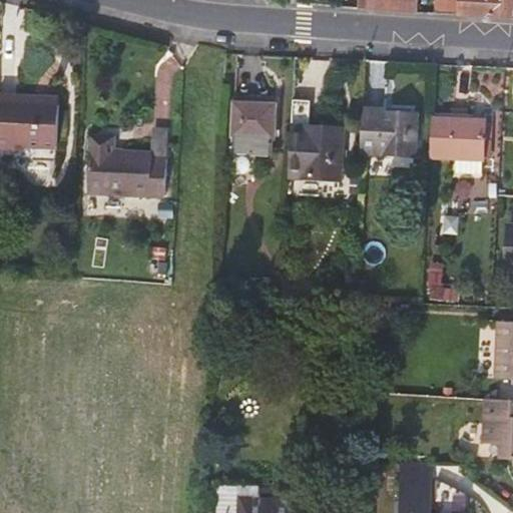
[(421,0),(367,0),(367,9),(418,13),(421,12),(421,0)]
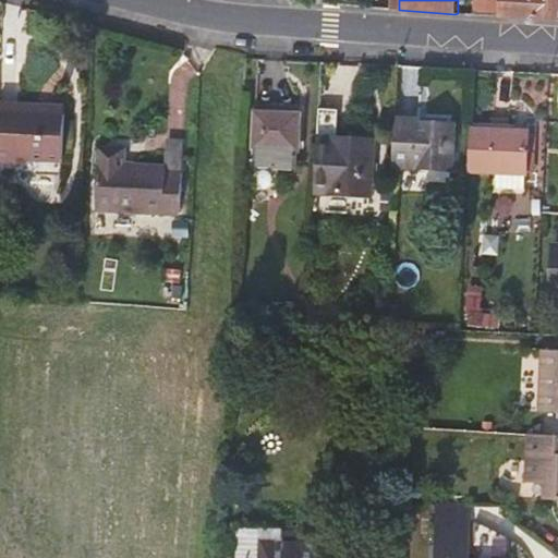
[(557,16),(557,0),(501,0),(500,14),(557,16)]
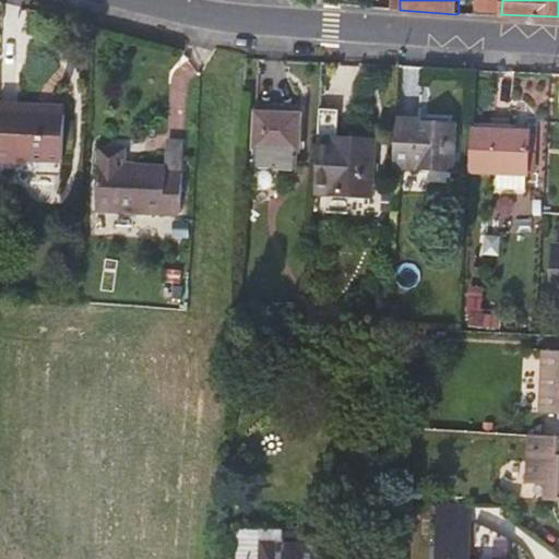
[(266,104),(265,114),(298,116),(297,141),(304,141),(306,106),(266,104)]
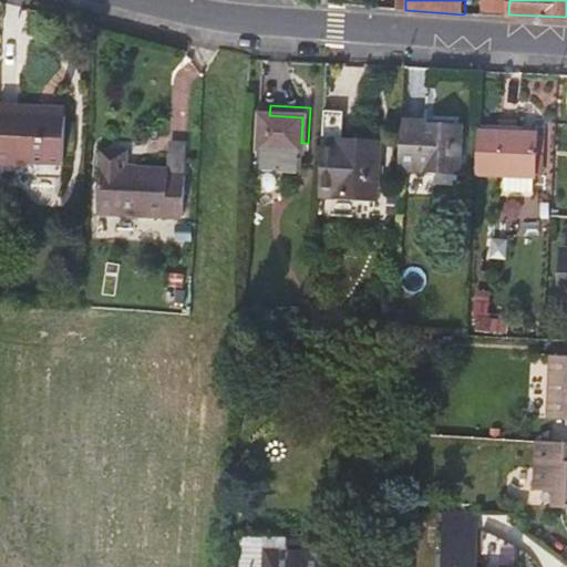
[(17,109),(0,107),(0,167),(27,169),(28,162),(62,164),(64,117),(18,114),(17,109)]
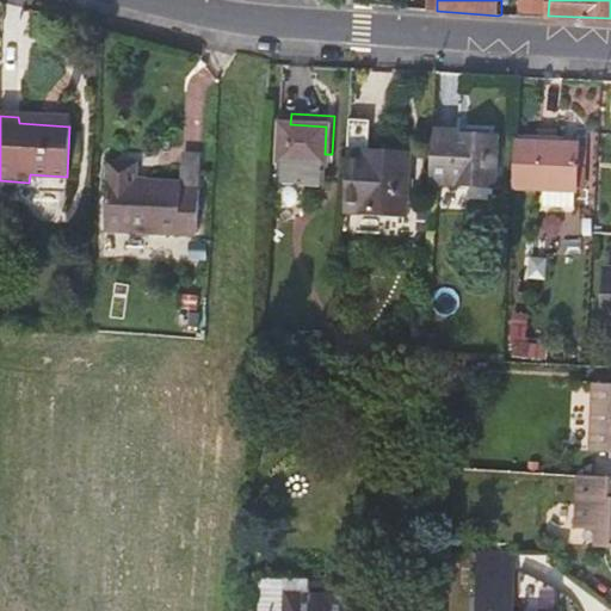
[(371,119),(350,118),(346,171),(344,211),(359,213),(403,215),(406,155),(370,153),(371,119)]
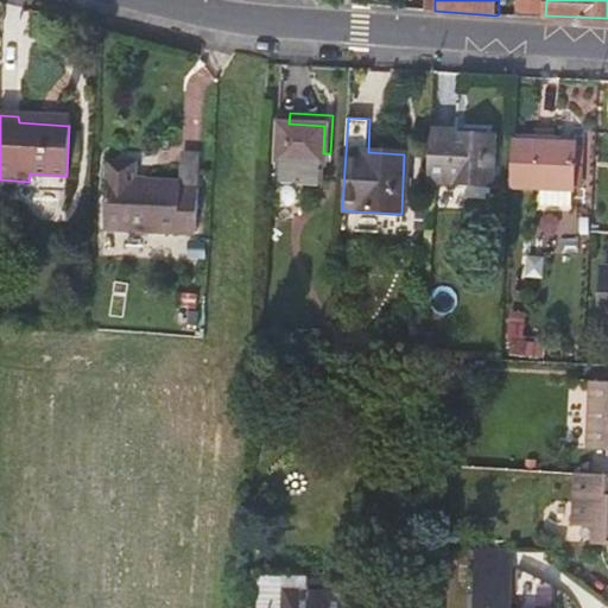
[(289,124),(278,124),(274,182),(322,184),(323,153),(324,126),(289,124)]
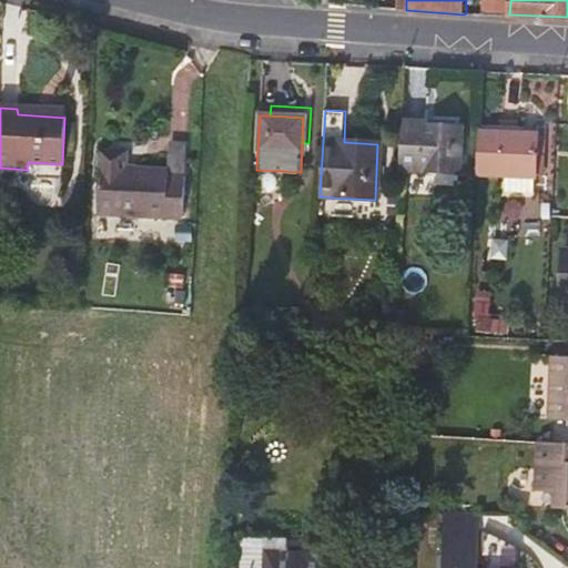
[(402,120),(399,170),(457,173),(460,128),(423,125),(424,122),(402,120)]
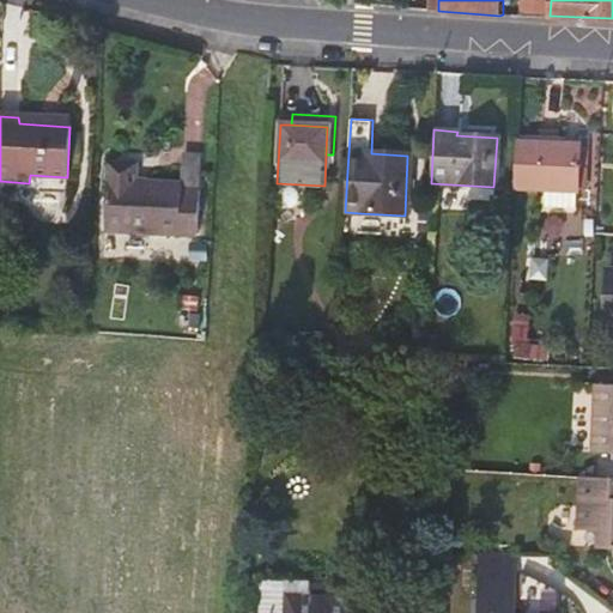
[(516,135),(514,187),(548,188),(547,207),(578,210),(581,146),(560,145),(560,138),(516,135)]
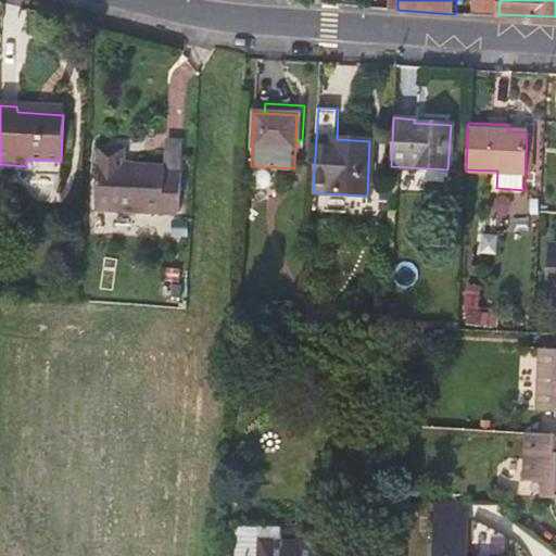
[(165,140),(163,168),(165,168),(164,173),(180,175),(182,141),(165,140)]
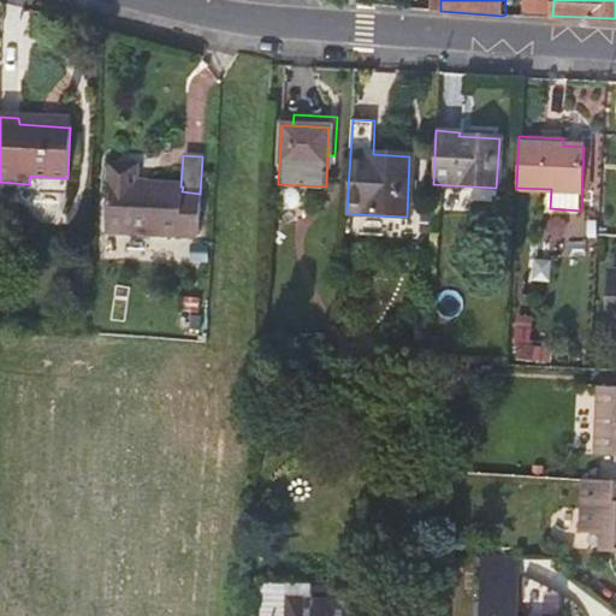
[(123,221),(123,235),(197,237),(200,194),(182,191),(183,187),(181,187),(143,183),(143,187),(135,187),(136,167),(107,165),(105,221),(123,221)]
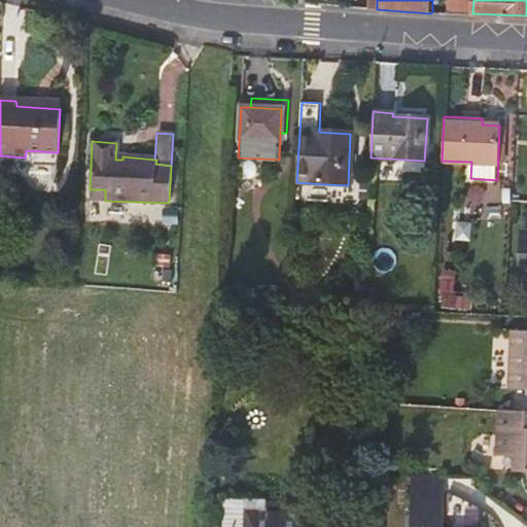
[(89,200),(105,201),(105,189),(90,189),(89,200)]
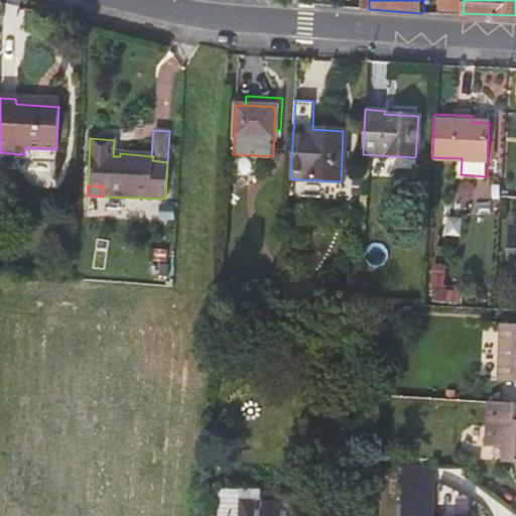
[(176,204),(164,203),(163,232),(175,233),(176,204)]
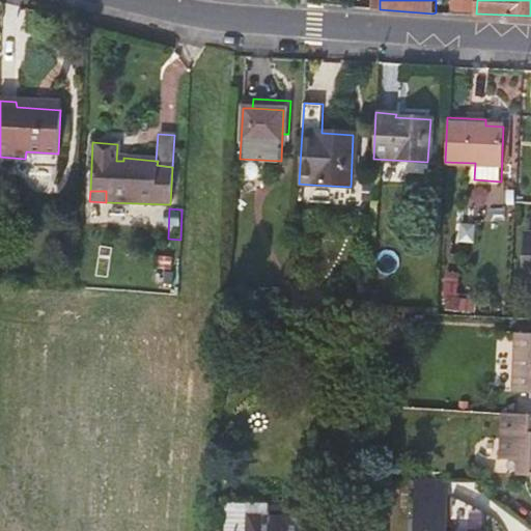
[(173,257),(158,255),(152,292),(177,294),(178,271),(172,270),(173,257)]
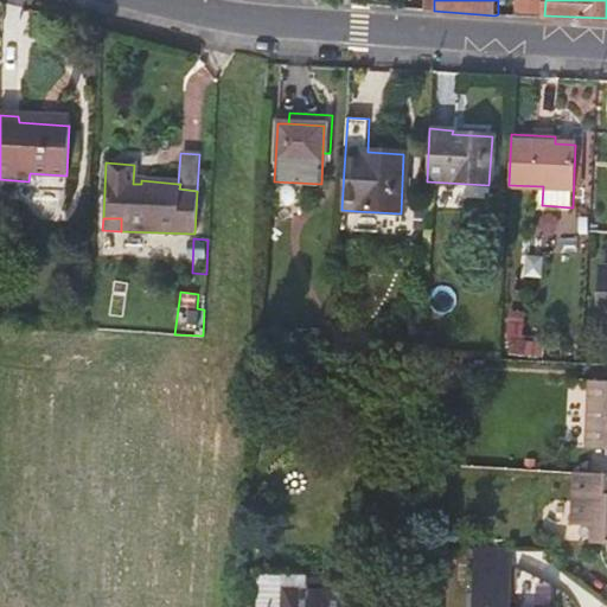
[(545,343),(511,338),(509,356),(543,359),(545,343)]
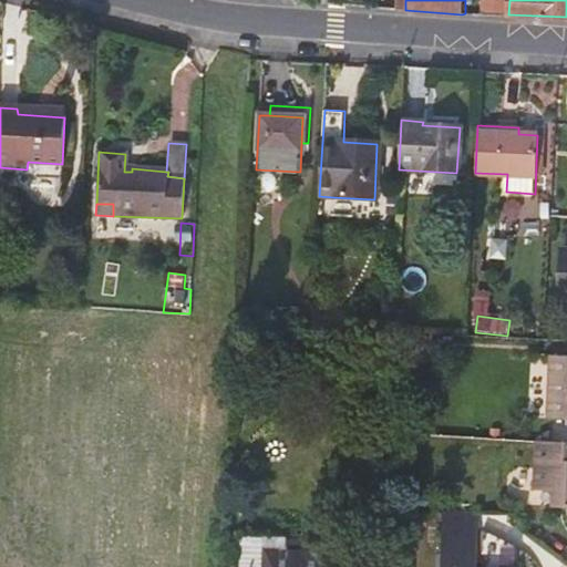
[(566,356),(552,356),(548,419),(566,419),(566,356)]
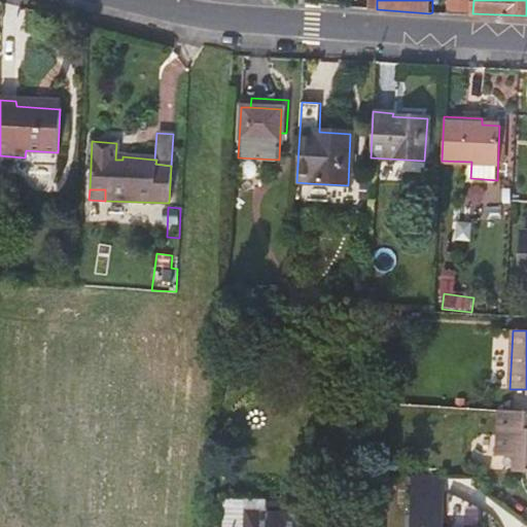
[(401,380),(390,380),(390,397),(401,397),(401,380)]
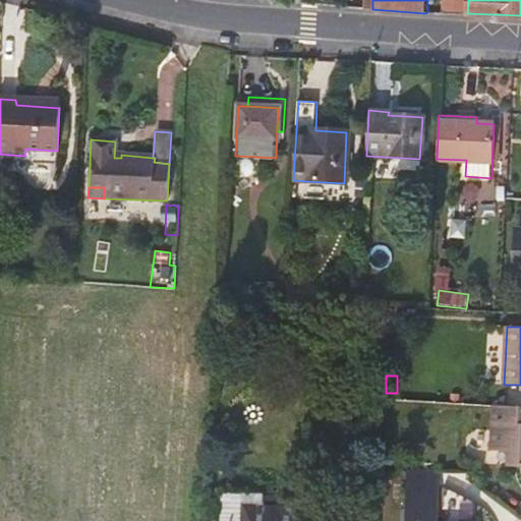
[(520,407),(494,406),(490,451),(509,452),(508,466),(520,466),(520,407)]
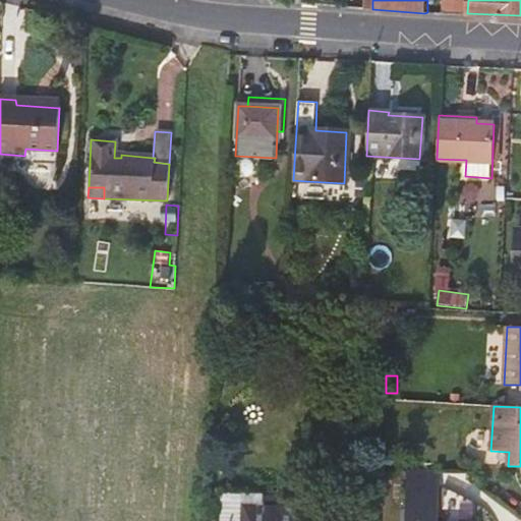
[(440,520),(441,488),(406,487),(404,520),(440,520)]
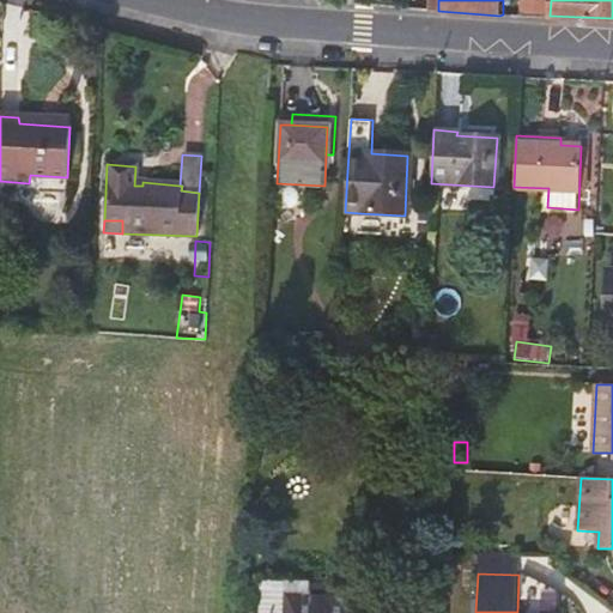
[(354,612),(354,598),(308,595),(308,584),(265,583),(263,612),(354,612)]
